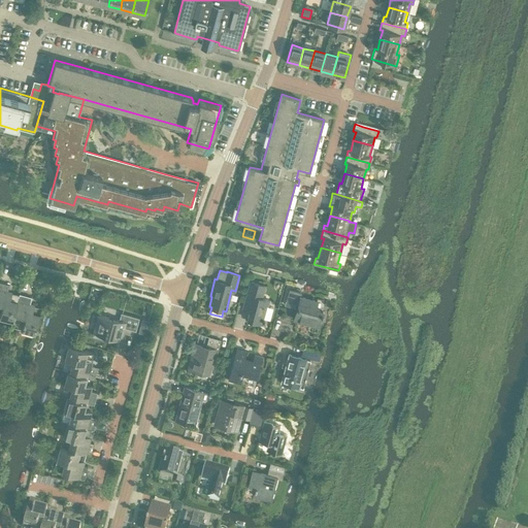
[(0,307),(1,308),(0,312),(0,317),(12,321),(12,318),(13,318),(18,301),(19,296),(11,294),(11,293),(7,292),(9,285),(0,282),(0,307)]
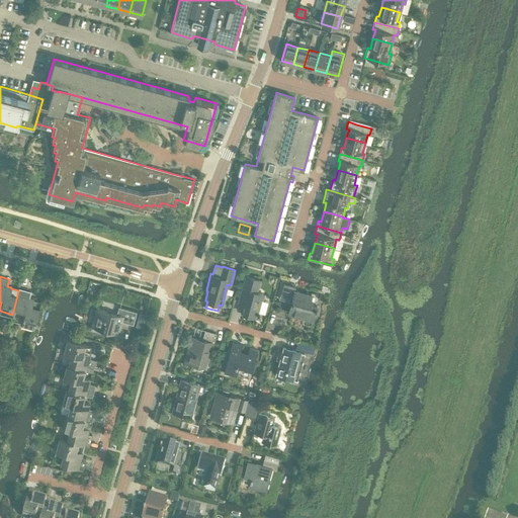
[(246,276),(241,294),(247,296),(243,314),(257,318),(259,312),(264,314),(268,301),(262,300),(264,293),(256,291),(259,279),(246,276)]
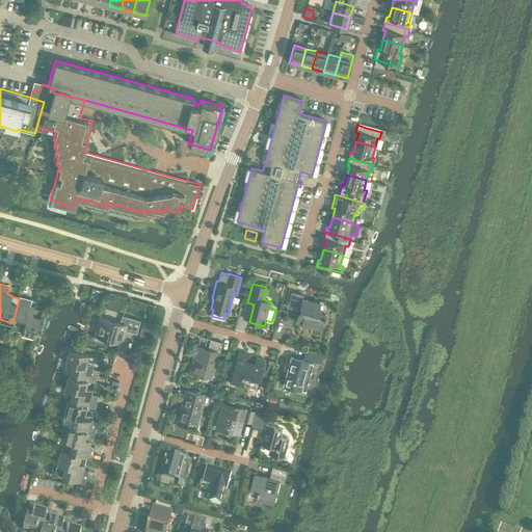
[(320,329),(325,314),(317,311),(319,302),(302,298),(303,294),(291,291),(288,302),(300,306),(296,319),(295,323),(320,329)]
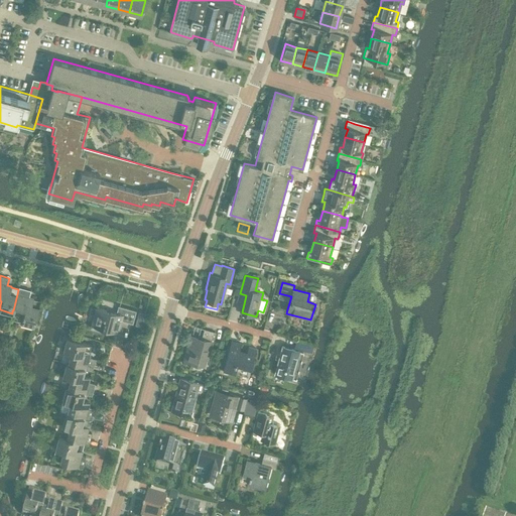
[(12,310),(12,313),(22,316),(20,321),(34,326),(39,307),(40,300),(33,298),(33,299),(28,297),(30,290),(19,287),(18,289),(17,294),(13,310),(12,310)]
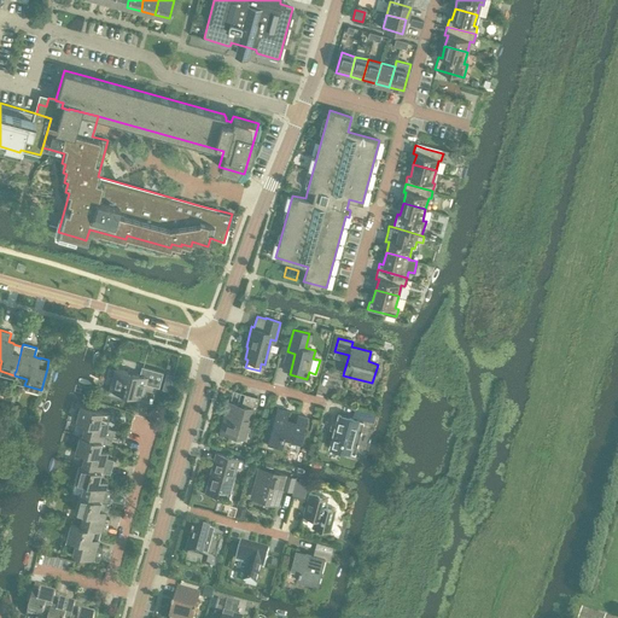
[(159,388),(163,372),(141,366),(139,374),(116,368),(110,390),(140,400),(145,384),(159,388)]
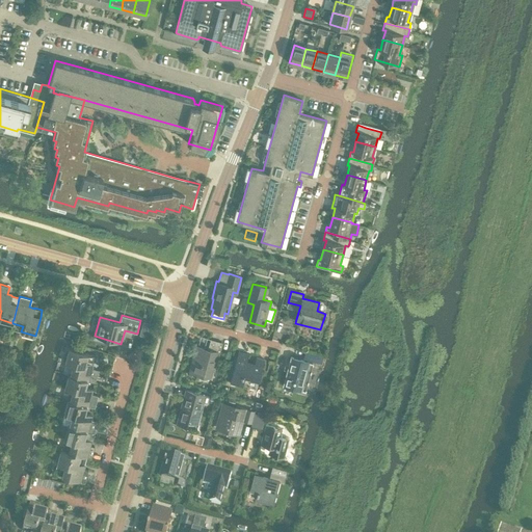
[(7,338),(5,349),(10,350),(14,340),(7,338)]
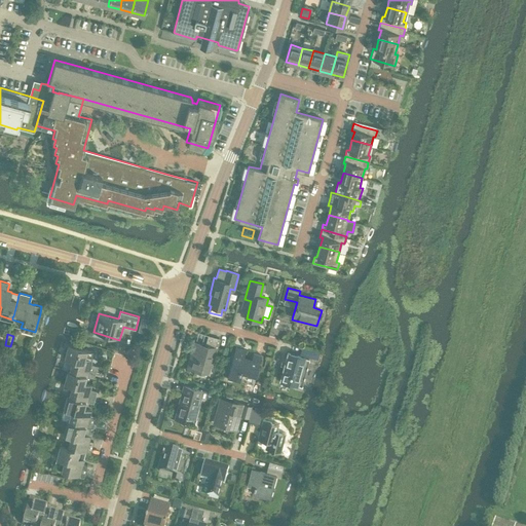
[(217,348),(220,338),(209,335),(205,344),(195,341),(188,367),(208,372),(214,347),(217,348)]
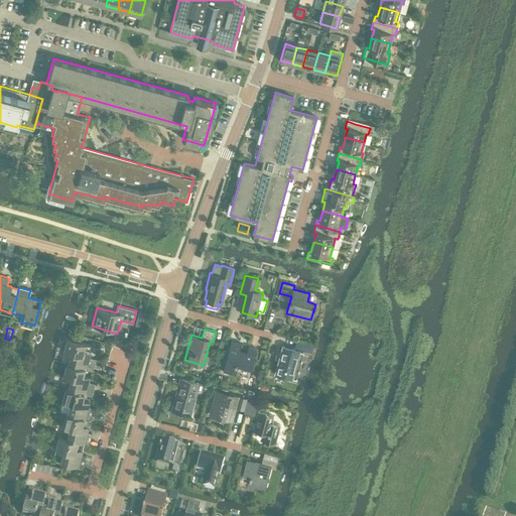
[(71,354),(68,364),(85,368),(92,370),(96,359),(88,357),(92,345),(67,339),(62,352),(71,354)]
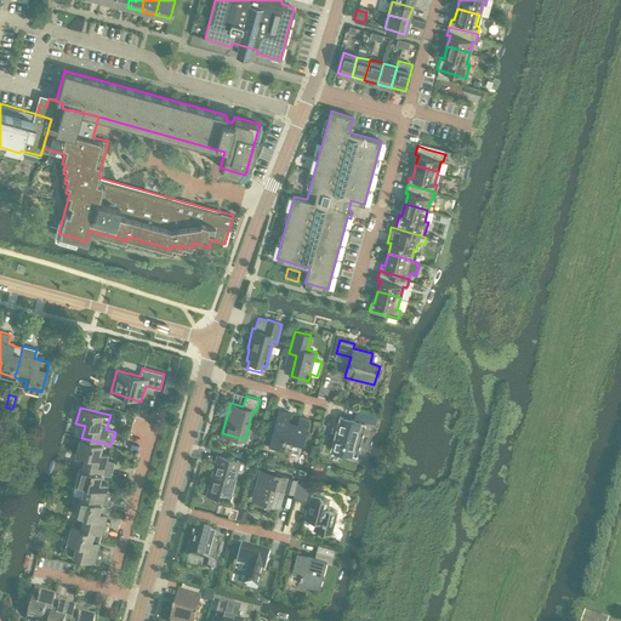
[(296,425),(288,421),(290,411),(279,409),(268,445),(269,445),(269,446),(283,450),(285,440),(302,444),(302,440),(308,419),(298,416),(296,425)]
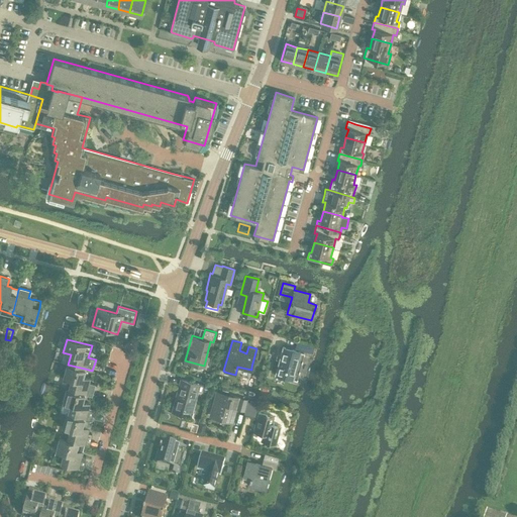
[(312,353),(314,345),(297,340),(295,348),(312,353)]
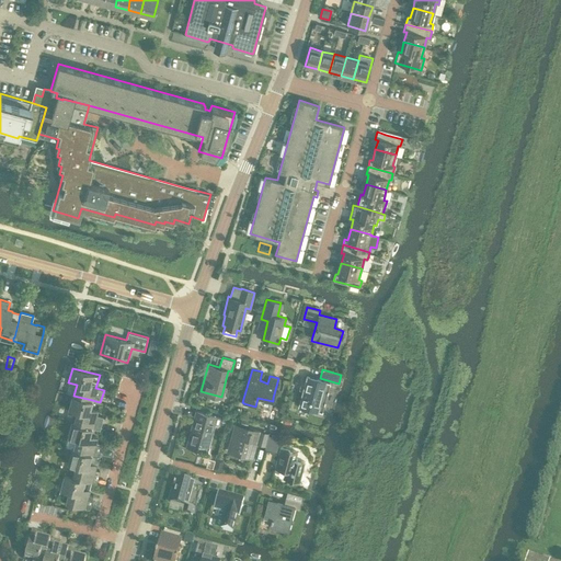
[(299,402),(298,407),(301,407),(300,409),(308,411),(308,409),(318,412),(318,411),(322,412),(330,382),(307,375),(300,399),(299,399),(299,401),(299,402)]
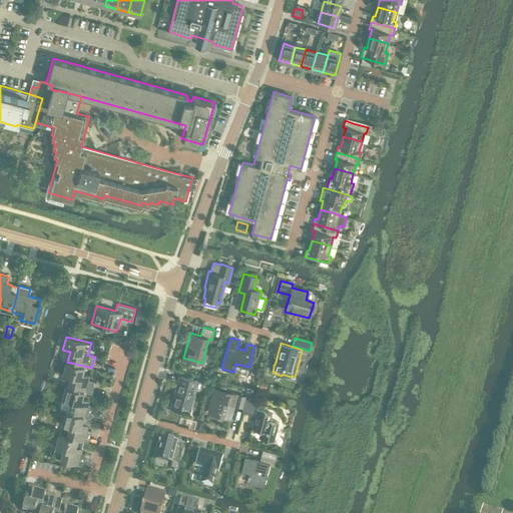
[(90,393),(94,381),(87,379),(87,378),(88,375),(82,373),(84,366),(67,362),(65,361),(62,374),(69,376),(67,386),(83,391),(90,393)]
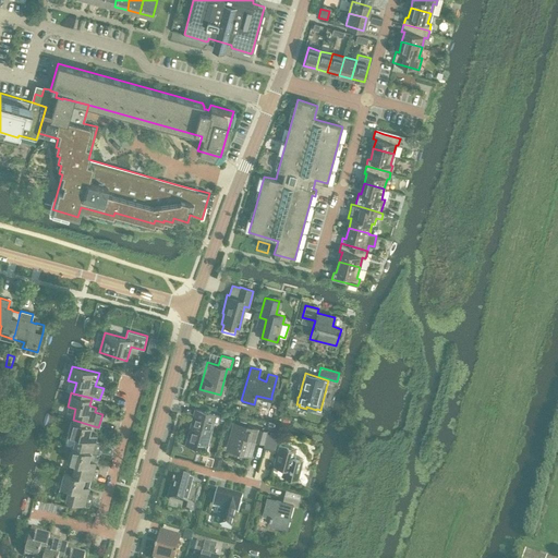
[(217,423),(219,415),(195,408),(185,444),(195,447),(197,440),(206,444),(213,422),(217,423)]
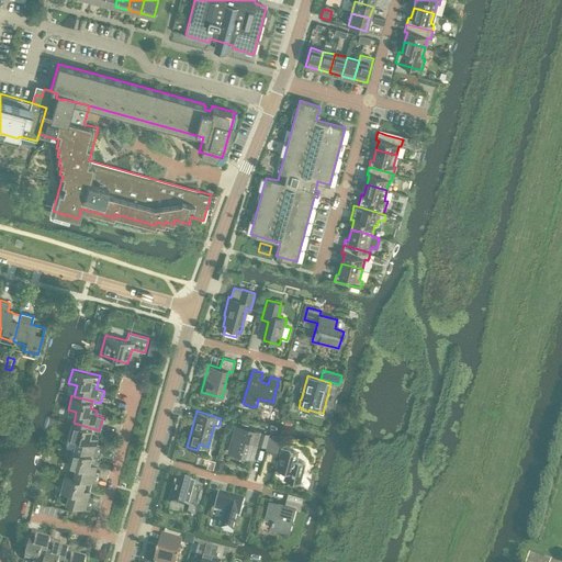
[(99,457),(102,445),(94,442),(94,441),(96,438),(89,436),(91,428),(74,423),(71,423),(67,437),(76,439),(72,450),(91,454),(99,457)]
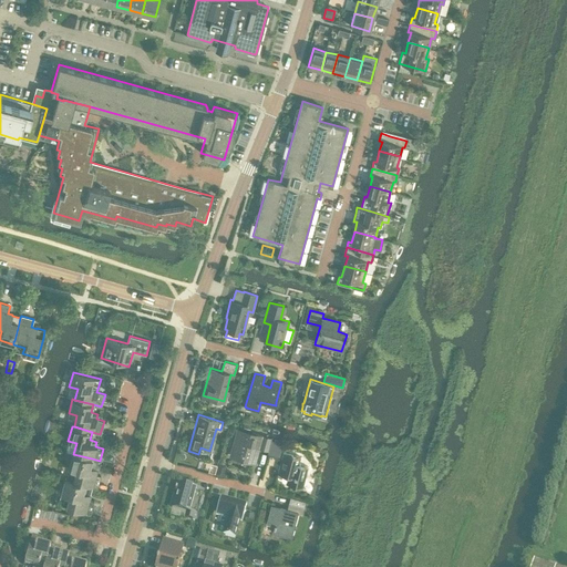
[(261,446),(265,437),(238,431),(233,453),(240,455),(240,457),(254,461),(257,445),(261,446)]
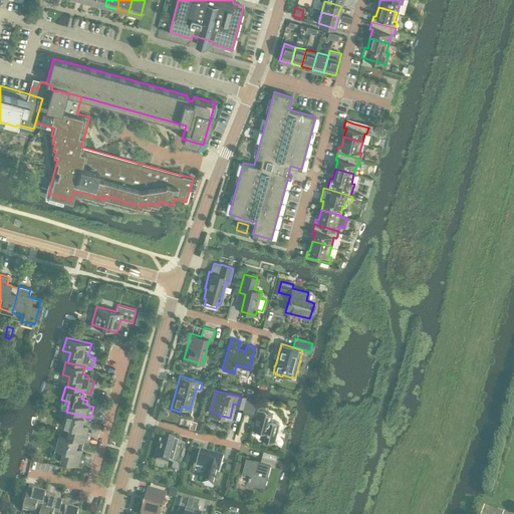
[(278,430),(280,423),(270,421),(272,414),(257,410),(252,429),(261,431),(259,438),(273,442),(277,430),(278,430)]
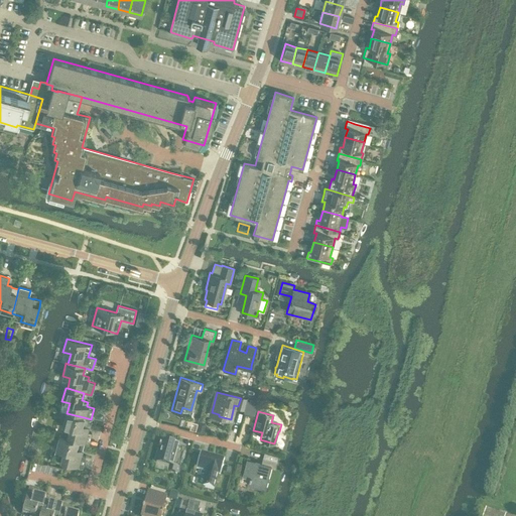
[(89,444),(92,432),(87,431),(87,429),(88,426),(82,425),(84,417),(67,413),(65,413),(61,425),(66,427),(63,437),(77,441),(89,444)]
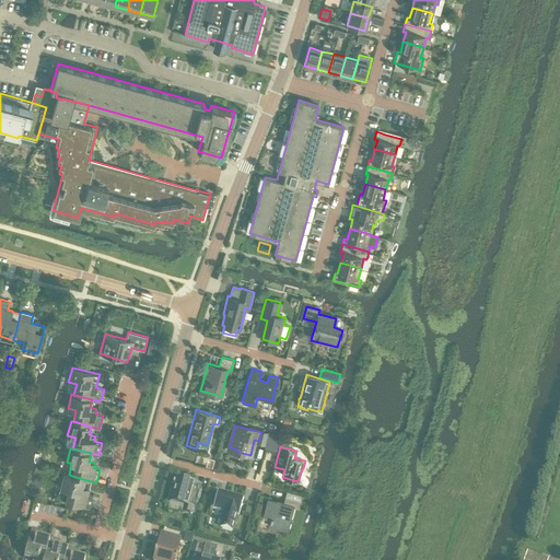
[(206,465),(212,467),(214,458),(208,456),(206,465)]
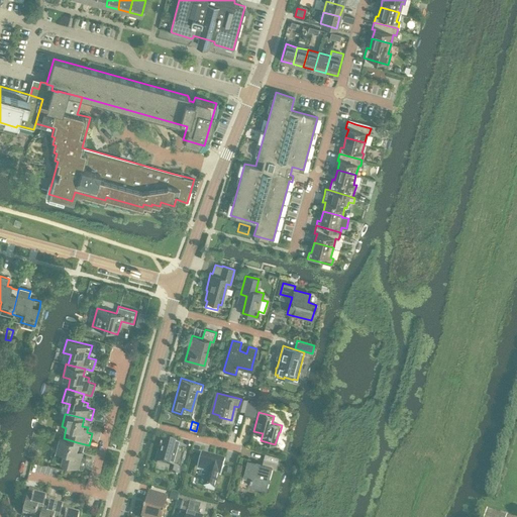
[(82,469),(85,456),(80,455),(81,453),(82,450),(75,449),(77,442),(64,438),(59,437),(56,449),(63,451),(60,462),(82,469)]
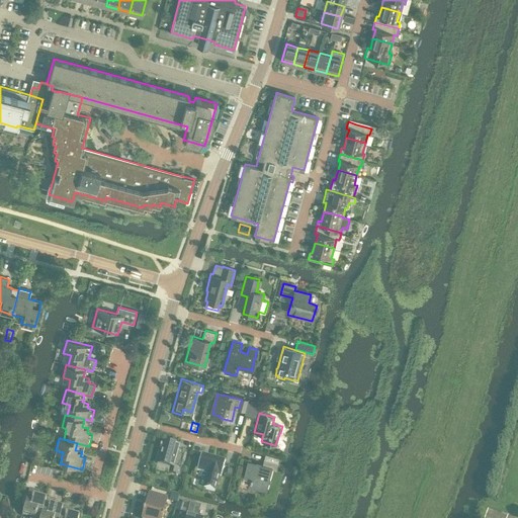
[(185,450),(162,443),(161,447),(160,450),(157,464),(171,468),(170,473),(179,476),(185,450)]
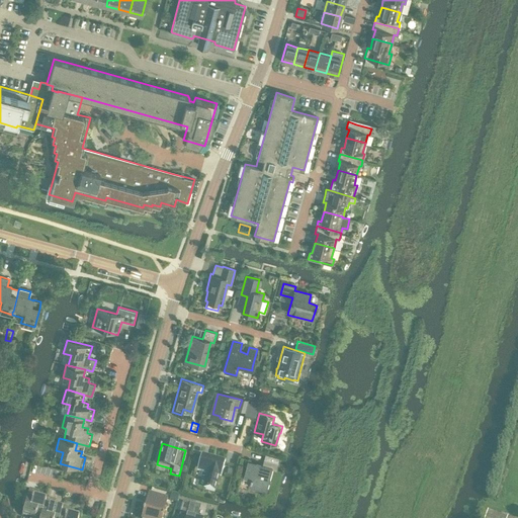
[(221,478),(226,461),(201,454),(197,470),(206,473),(202,489),(214,493),(219,477),(221,478)]
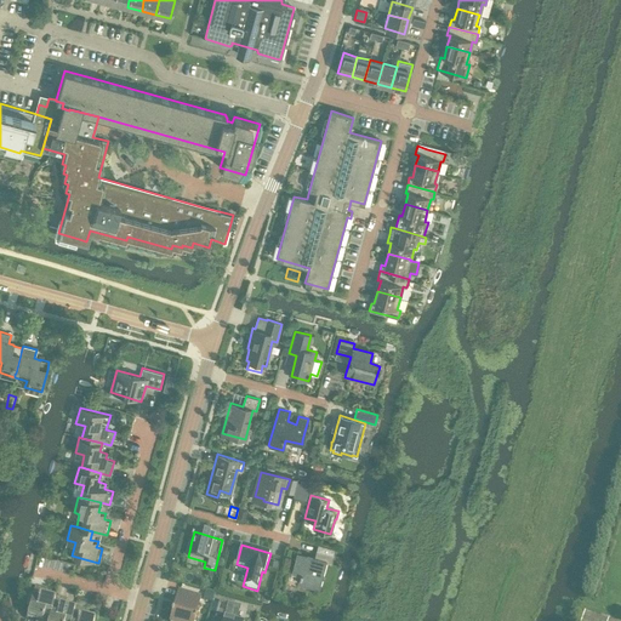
[(330,562),(332,554),(334,548),(318,545),(314,557),(297,553),(292,571),(300,573),(297,582),(318,587),(325,560),(330,562)]
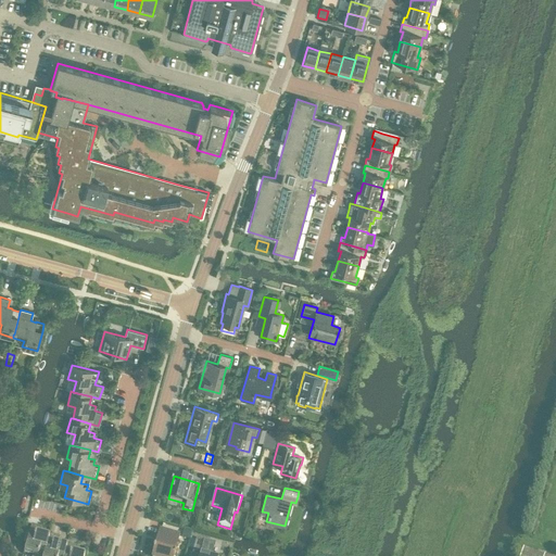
[(42,555),(49,538),(42,535),(40,535),(42,527),(32,525),(24,554),(33,555),(42,555)]
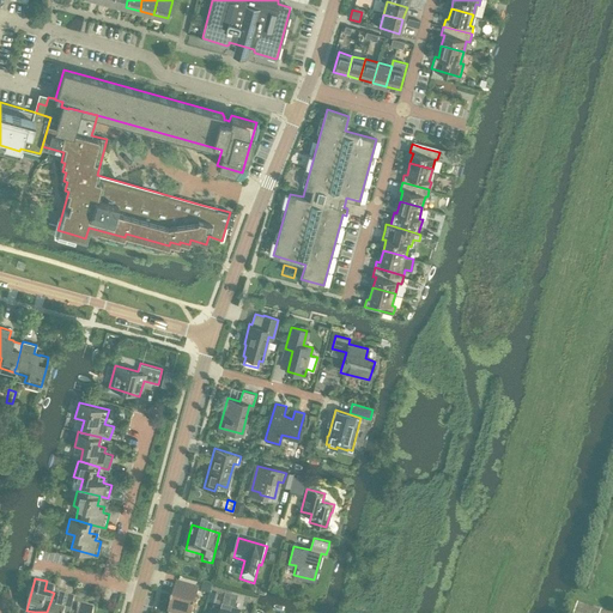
[(278,589),(280,582),(273,580),(271,587),(278,589)]
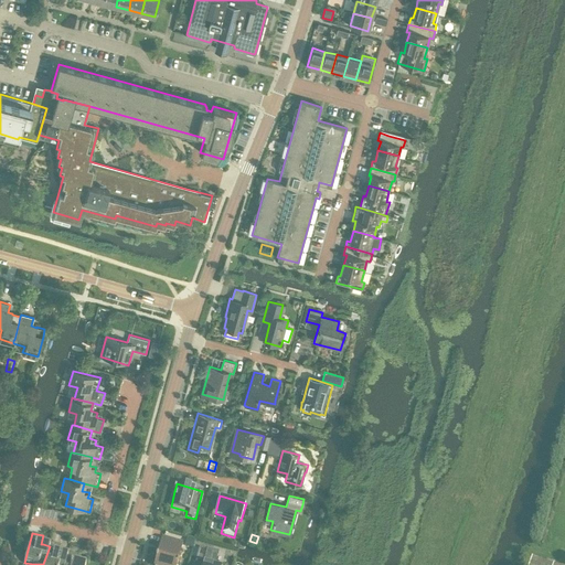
[(177,564),(183,543),(162,537),(159,551),(158,550),(156,558),(157,558),(155,564),(177,564)]
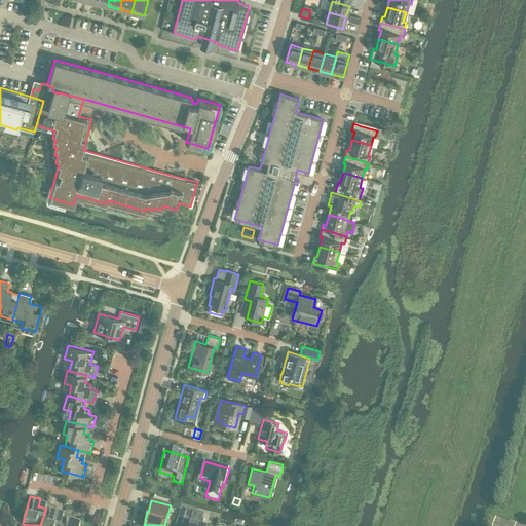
[(178,511),(180,504),(174,502),(172,510),(178,511)]
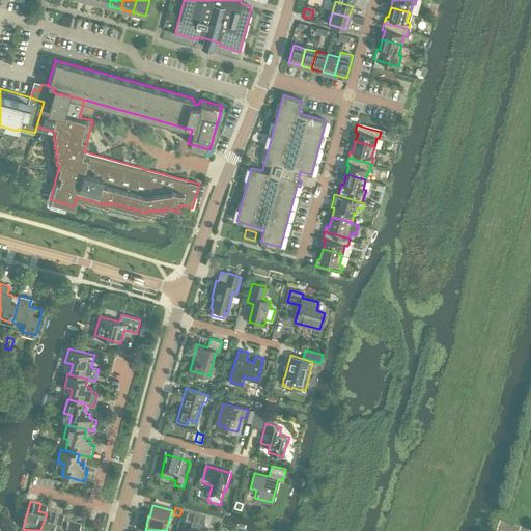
[(60,530),(63,522),(58,521),(56,520),(57,512),(48,509),(47,513),(40,530),(60,530)]
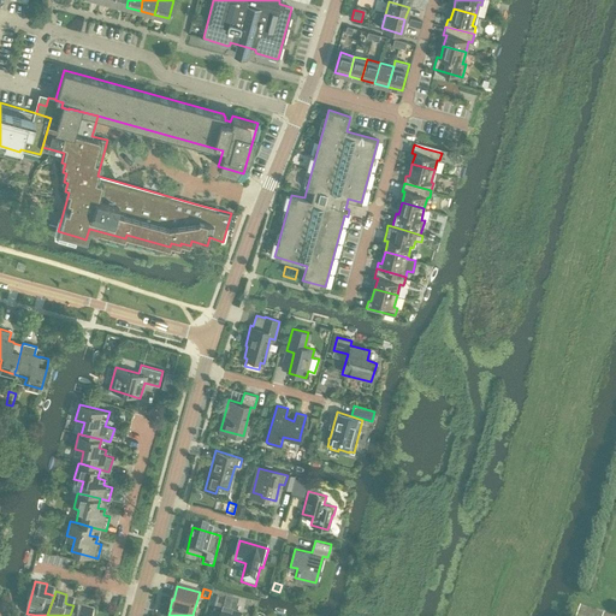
[(211,598),(207,608),(214,610),(213,612),(221,615),(220,615),(232,615),(237,603),(217,597),(217,600),(211,598)]
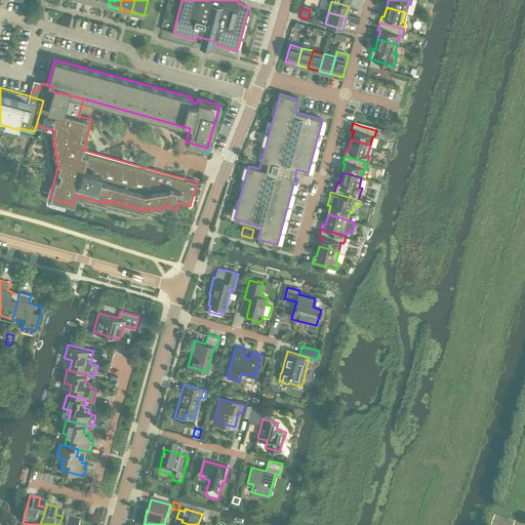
[(78,524),(75,524),(71,523),(73,516),(64,513),(63,516),(59,524),(78,524)]
